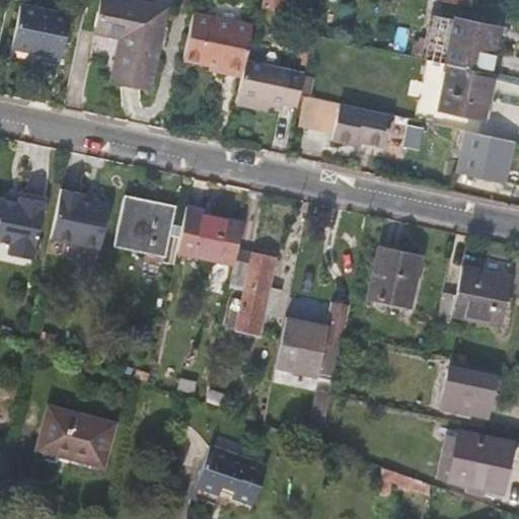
[(110,79),(148,88),(165,8),(126,0),(99,0),(94,26),(121,31),(110,79)]
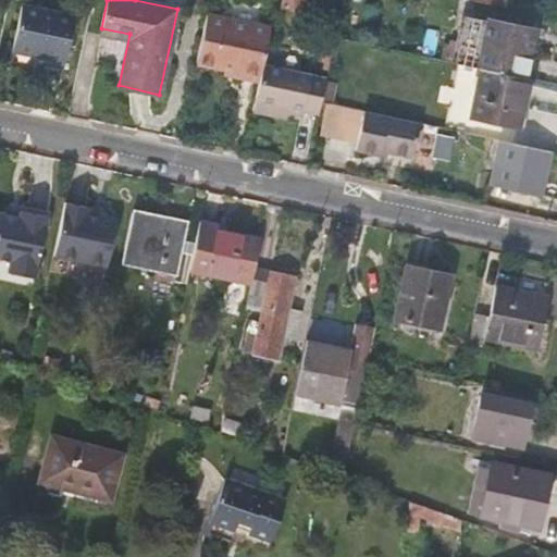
[(306,0),(280,0),(279,8),(304,13),(306,0)]
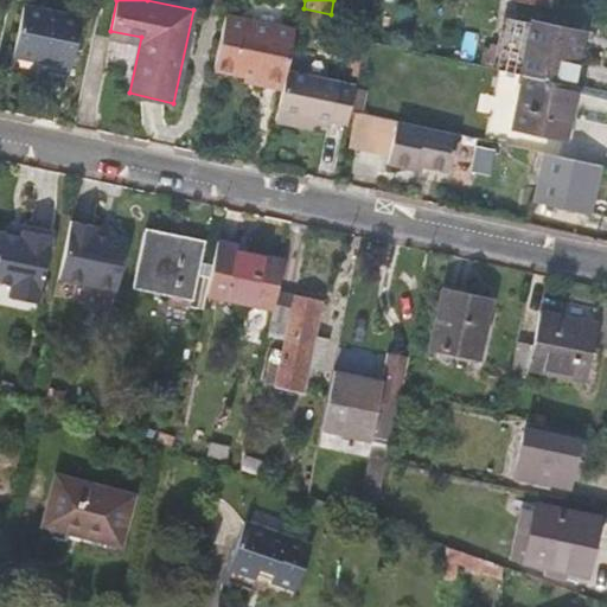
[(81,14),(25,2),(16,49),(52,57),(51,62),(71,65),(81,14)]
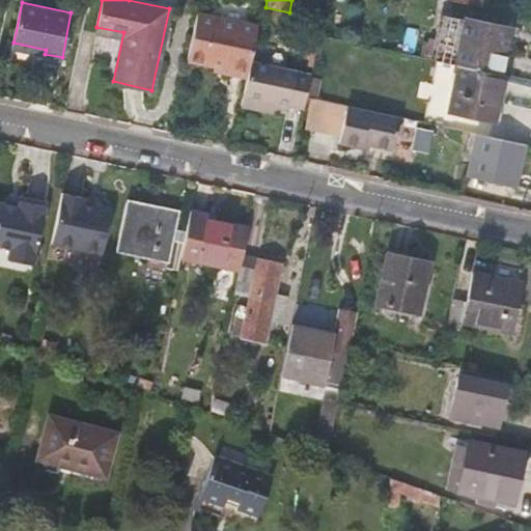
[(187,55),(214,61),(224,63),(223,71),(246,75),(250,59),(257,23),(196,10),(187,55)]
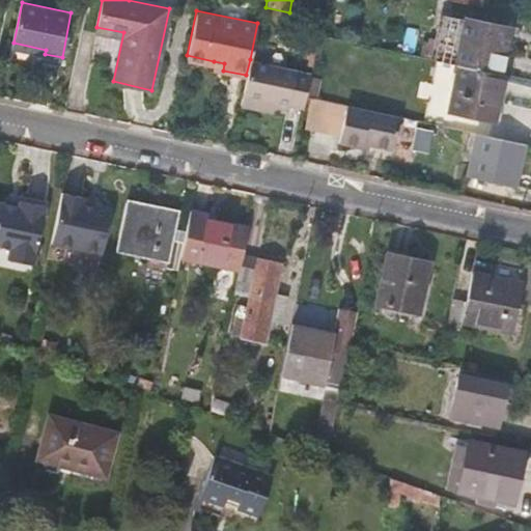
[(456,64),(499,75),(508,28),(463,18),(457,45),(434,39),(429,59),(456,64)]
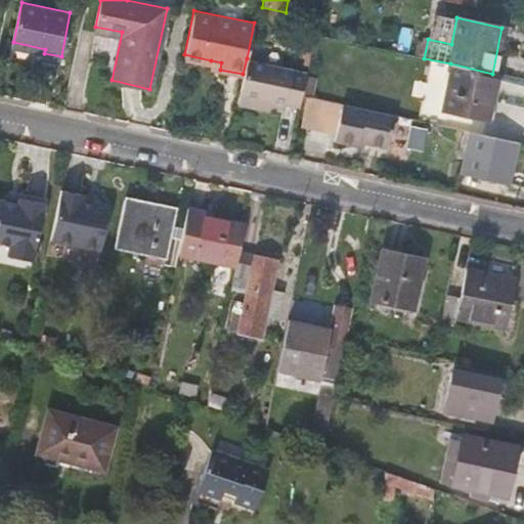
[(424,58),(428,39),(423,39),(422,44),(417,43),(415,55),(424,58)]
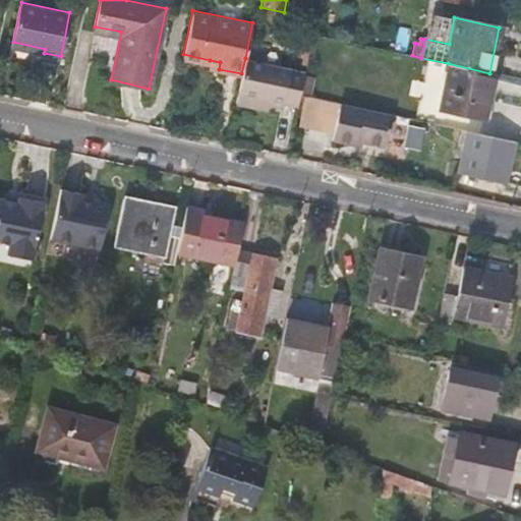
[(235,102),(257,107),(259,96),(283,101),(298,105),(299,101),(301,93),(305,71),(245,58),(241,73),(235,102)]
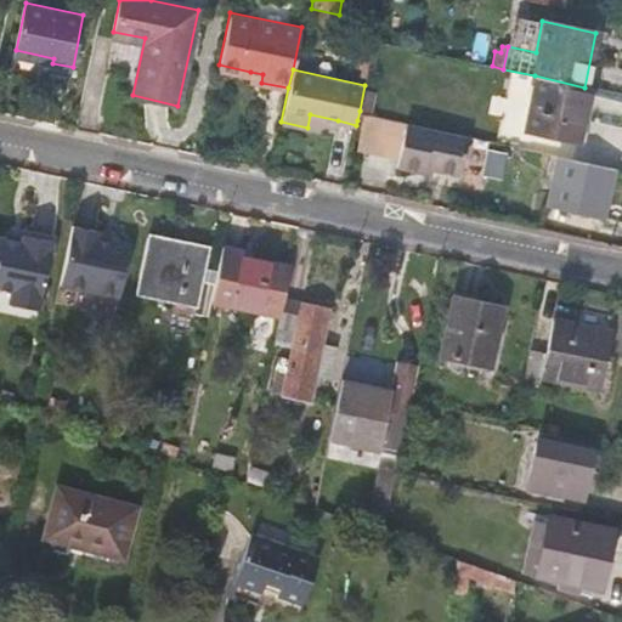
[(249,79),(261,83),(263,74),(250,72),(249,79)]
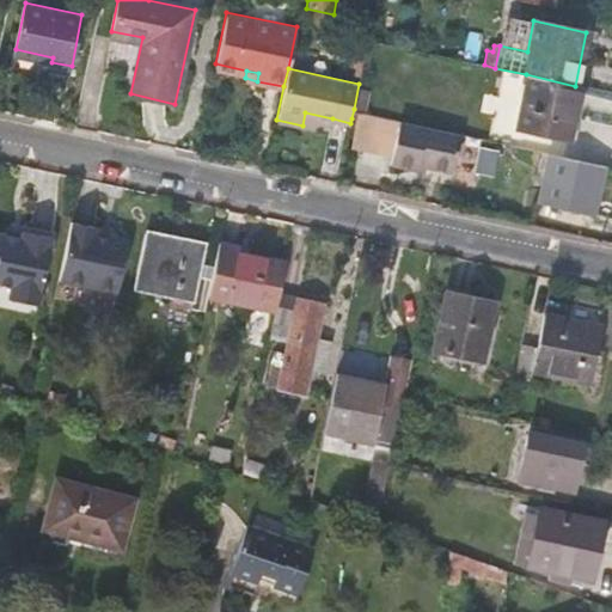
[(575,86),(526,74),(514,128),(570,140),(582,87),(575,86)]
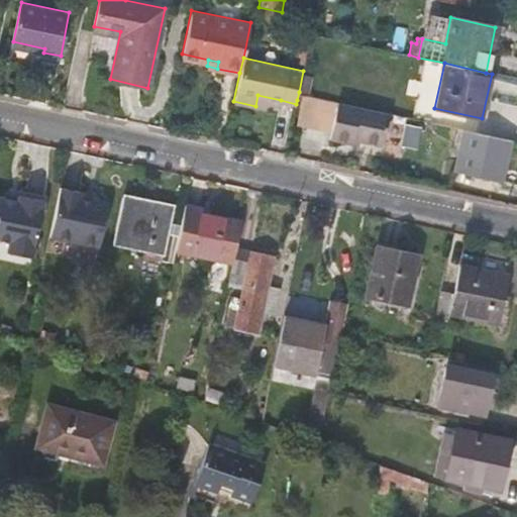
[(280,106),(281,100),(257,95),(255,106),(266,108),(267,104),(280,106)]
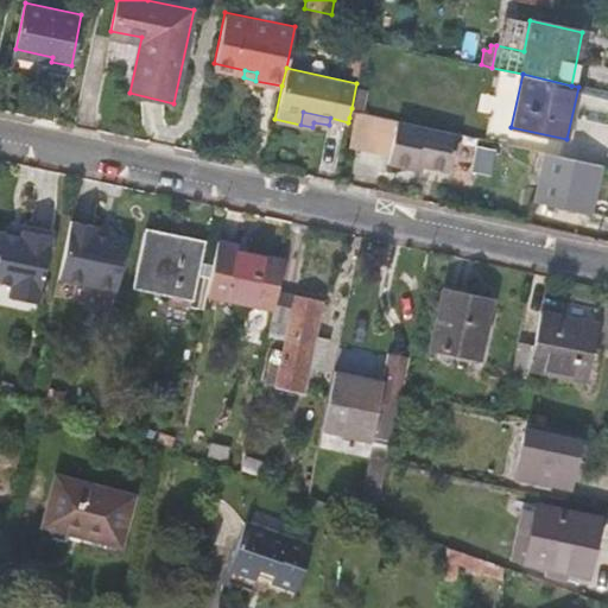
[(460,133),(398,119),(388,160),(411,166),(413,160),(420,163),(453,170),(460,133)]
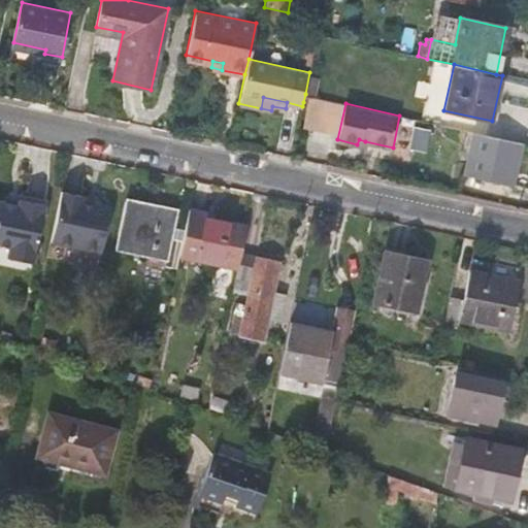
[(517,170),(523,143),(472,132),(462,172),(513,186),(514,184),(517,170)]
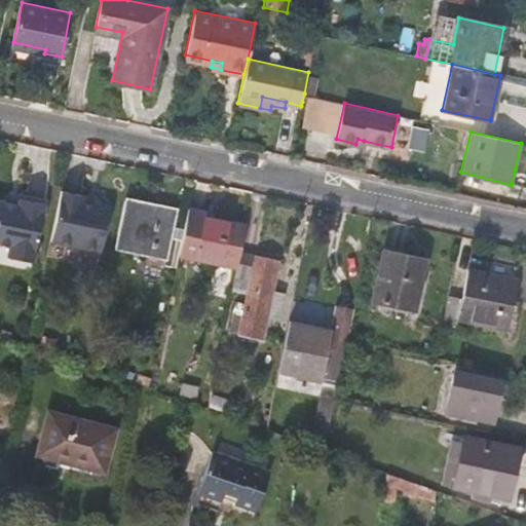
[(55,220),(51,241),(102,252),(111,207),(83,200),(84,195),(62,190),(57,218),(55,220)]
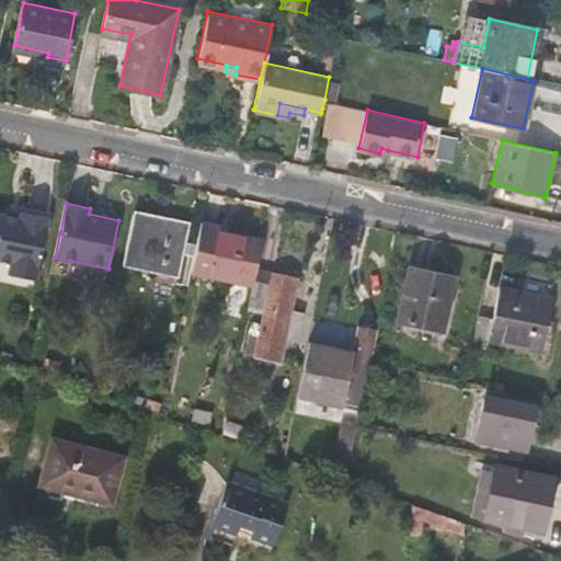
[(132,210),(121,263),(175,275),(173,283),(186,286),(189,273),(193,254),(181,251),(186,222),(132,210)]
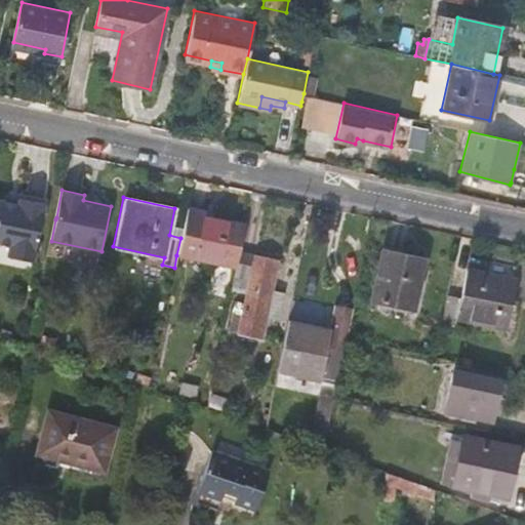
[(18,200),(17,205),(43,210),(44,205),(18,200)]
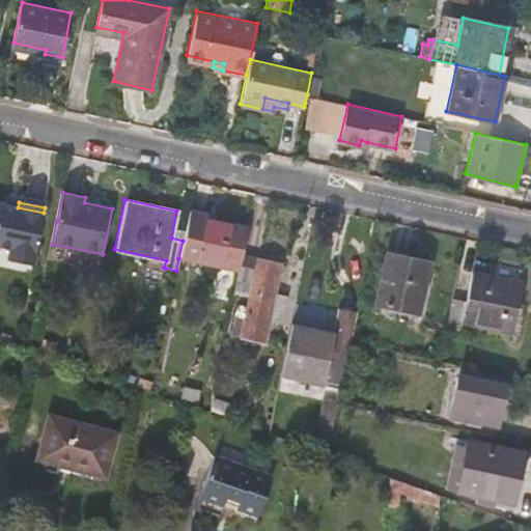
[(17,214),(0,210),(0,253),(8,254),(6,267),(31,272),(44,213),(18,207),(18,210),(17,214)]
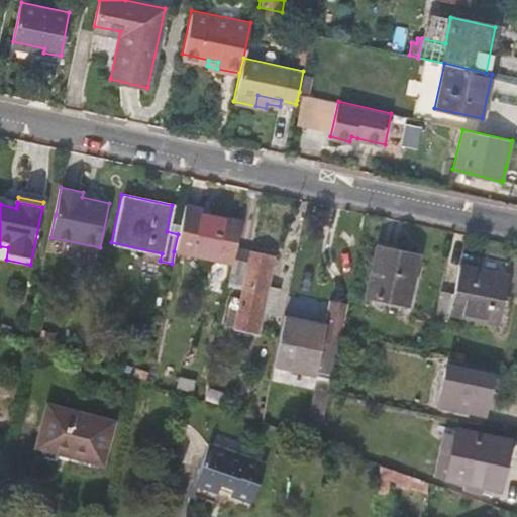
[(174,251),(230,263),(233,248),(239,222),(183,211),(178,234),(174,251)]
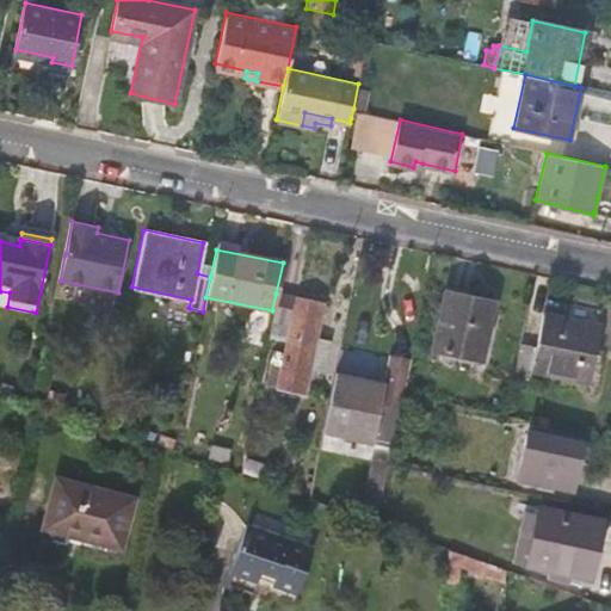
[(492,303),(440,292),(429,349),(481,359),(492,303)]
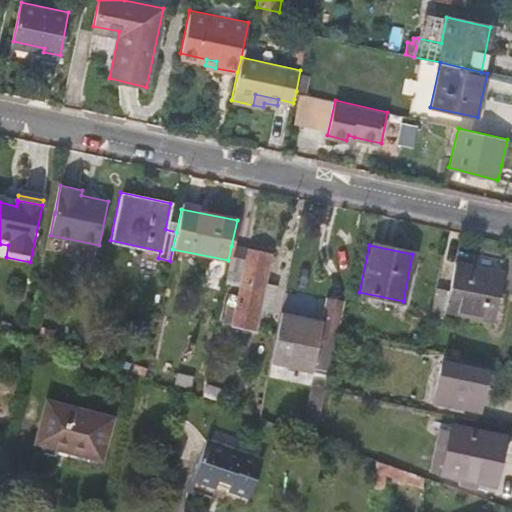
[(228,260),(224,281),(239,284),(237,295),(228,293),(222,321),(254,329),(258,309),(271,311),(277,284),(265,281),(270,254),(231,246),(228,260)]
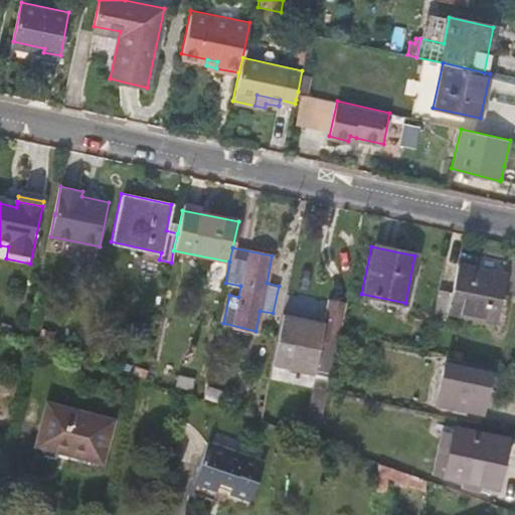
[(438,288),(431,318),(446,321),(448,313),(496,322),(506,275),(458,264),(451,291),(438,288)]
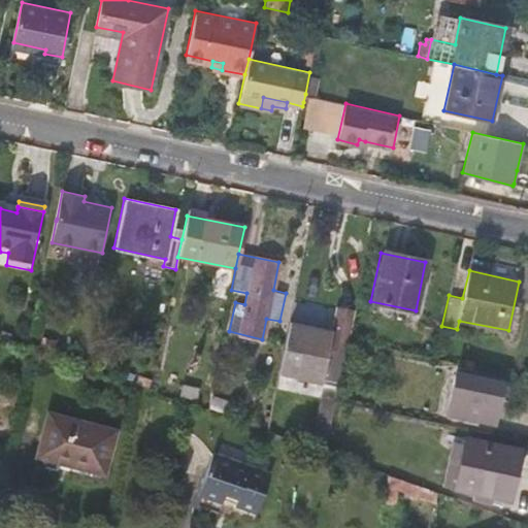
[(292,318),(320,323),(323,307),(295,301),(292,318)]
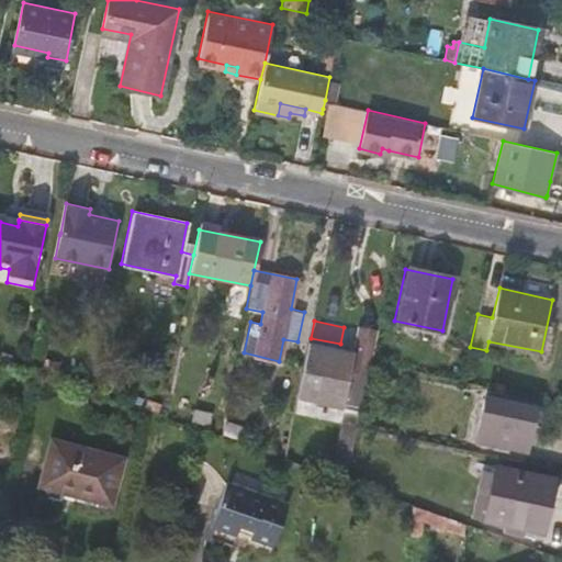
[(306,344),(296,391),(335,400),(340,370),(368,375),(371,361),(377,334),(361,332),(357,353),(306,344)]
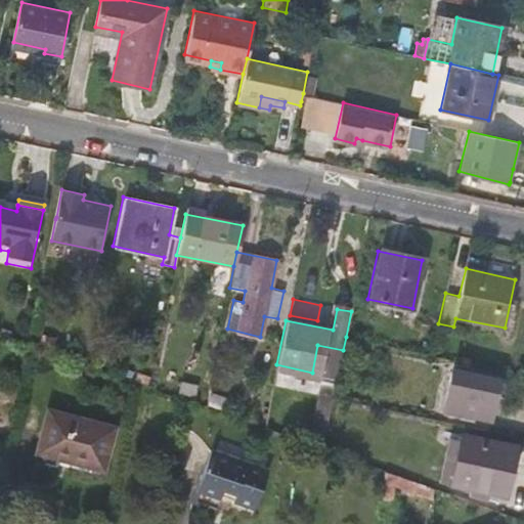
[(498,380),(452,370),(443,410),(489,421),(498,380)]
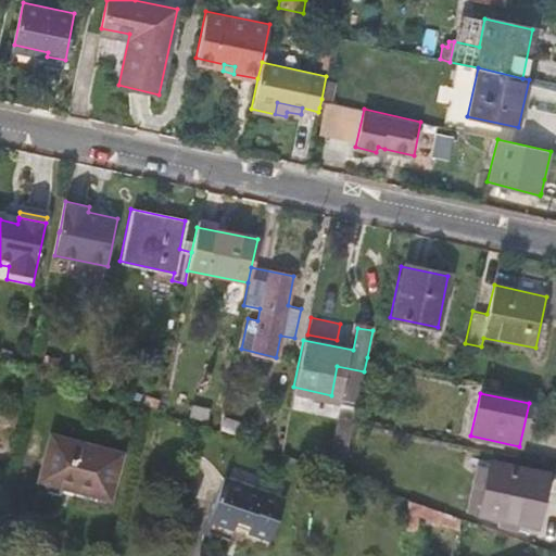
[(210,407),(190,405),(189,417),(207,420),(210,407)]
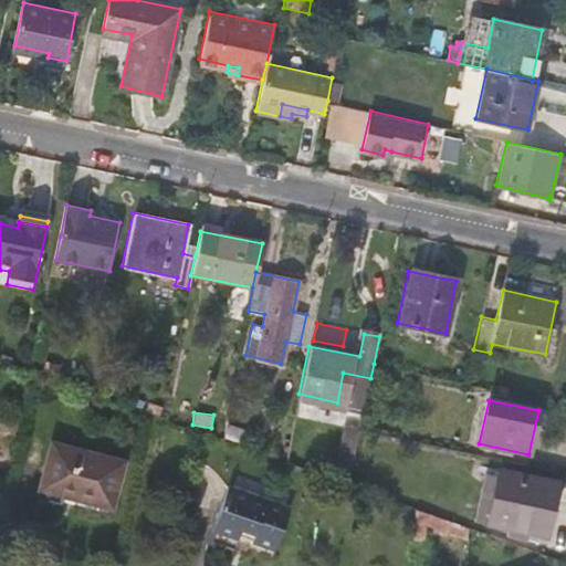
[(222,436),(244,442),(247,432),(226,427),(222,436)]
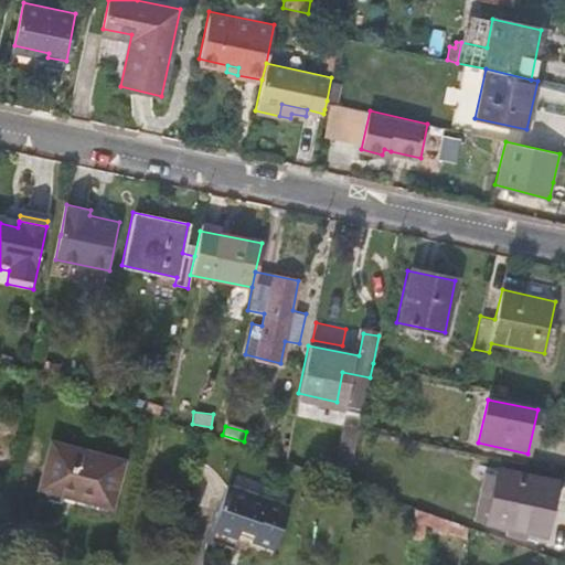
[(336,470),(348,472),(356,430),(344,429),(336,470)]
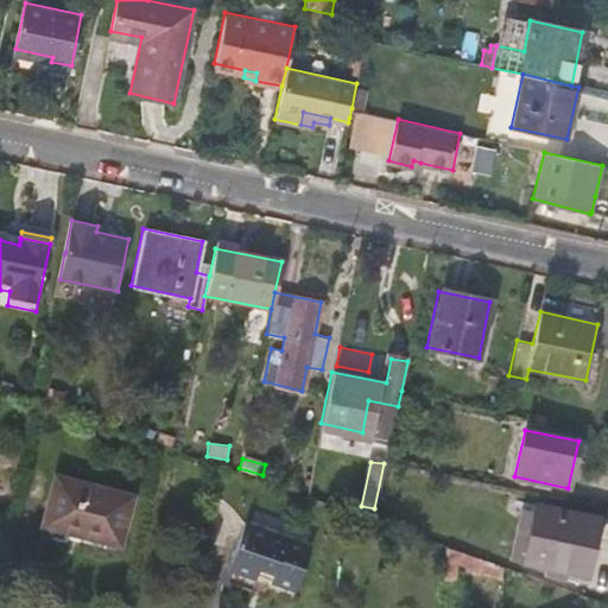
[(132,496),(54,474),(42,523),(81,532),(81,536),(120,545),(132,496)]
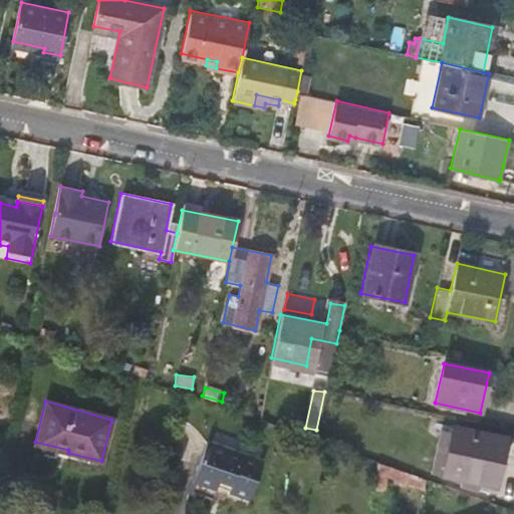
[(506,439),(453,426),(442,476),(496,487),(506,439)]
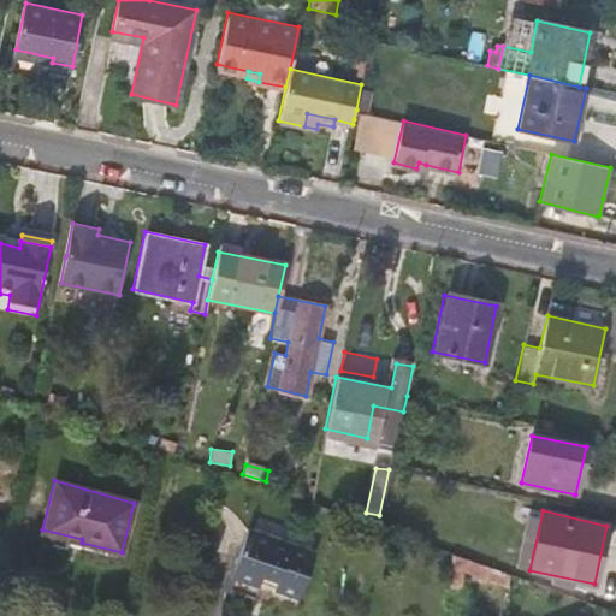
[(271,588),(295,597),(311,550),(246,527),(229,576),(254,586),(258,575),(272,580),(271,588)]
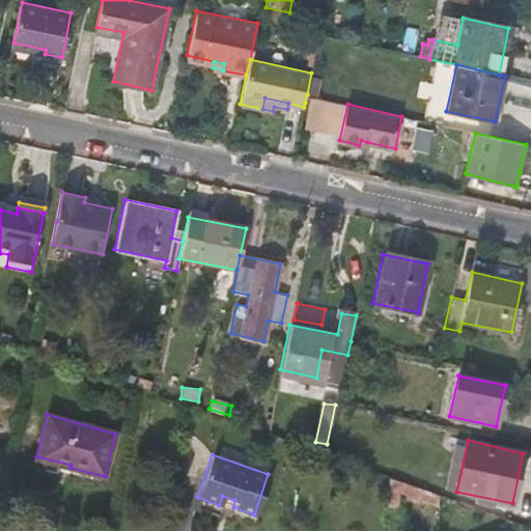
[(389,477),(387,505),(397,505),(399,492),(440,507),(440,496),(389,477)]
